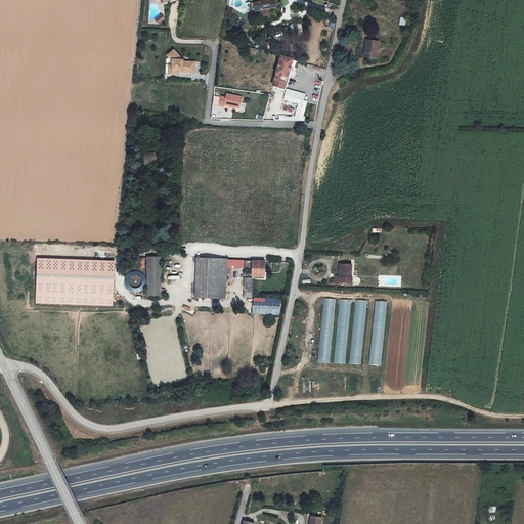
[(257,0),(258,2),(257,2),(258,11),(260,11),(262,19),(270,18),(269,12),(275,11),(275,6),(273,0),(257,0)]
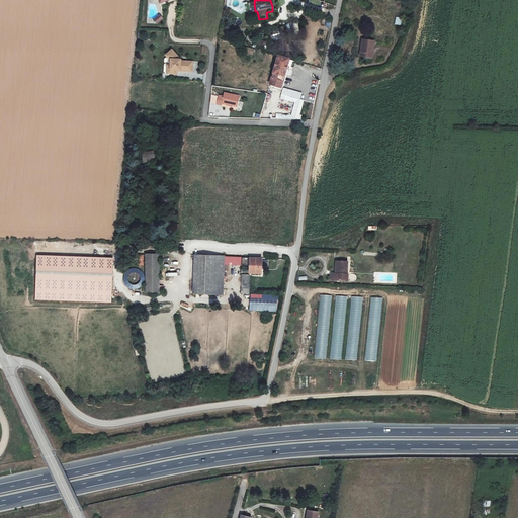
[(285,24),(276,29),(280,35),(288,31),(285,24)]
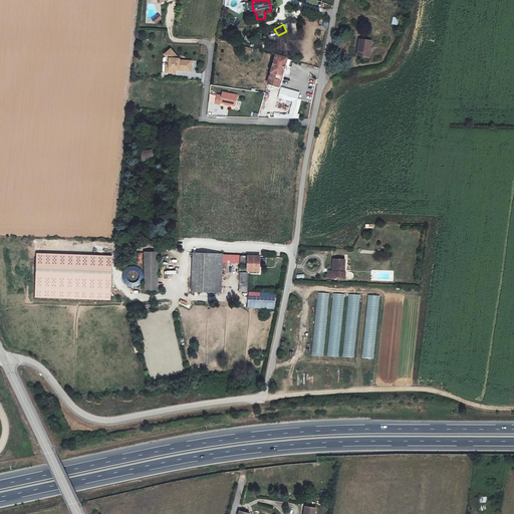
[(253,49),(262,51),(264,41),(255,39),(253,49)]
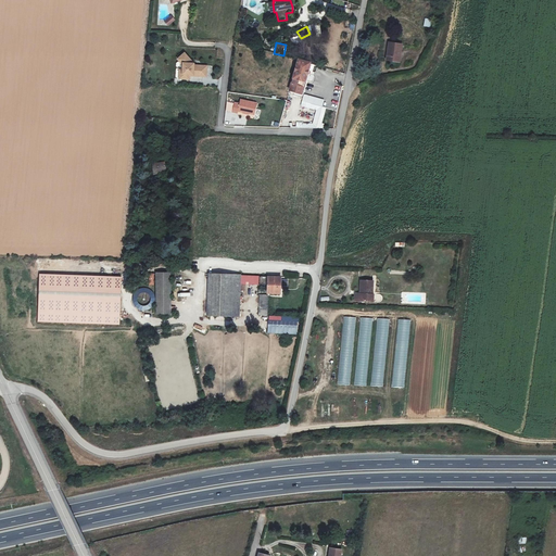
[(399,45),(388,42),(384,60),(396,62),(399,45)]
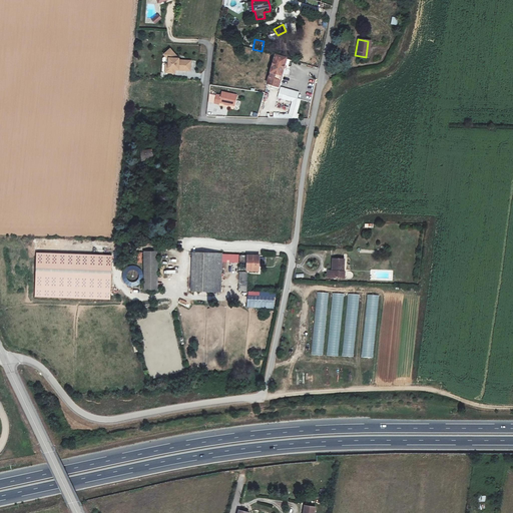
[(170,50),(166,55),(170,58),(170,60),(170,68),(170,73),(176,73),(177,68),(178,68),(179,69),(179,70),(190,70),(191,69),(191,60),(180,60),(180,59),(170,50)]
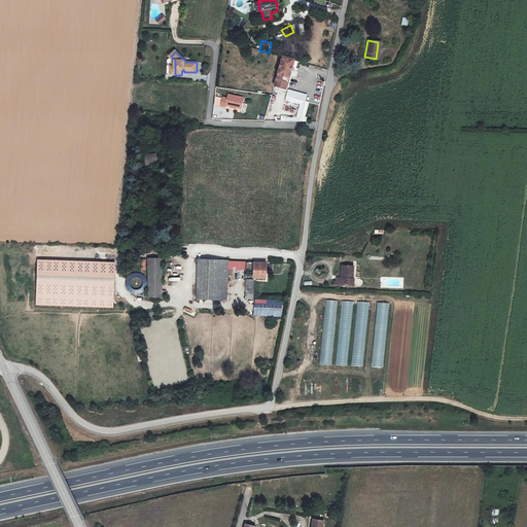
[(285,89),(291,61),(281,58),(274,86),(285,89)]
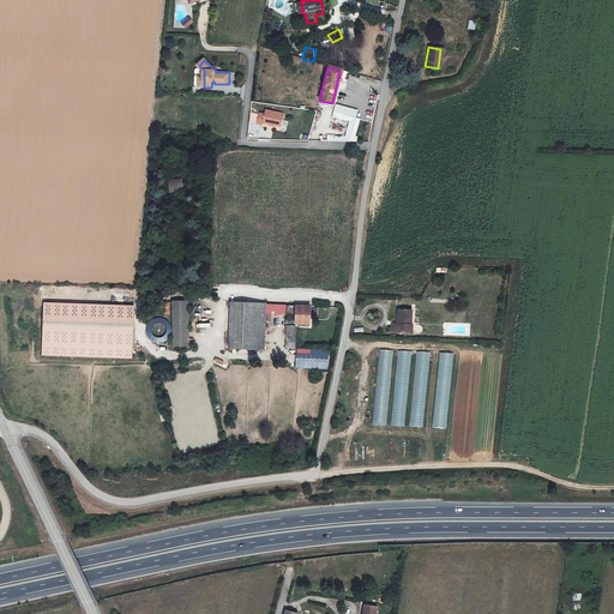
[(345,90),(350,72),(343,70),(338,88),(345,90)]
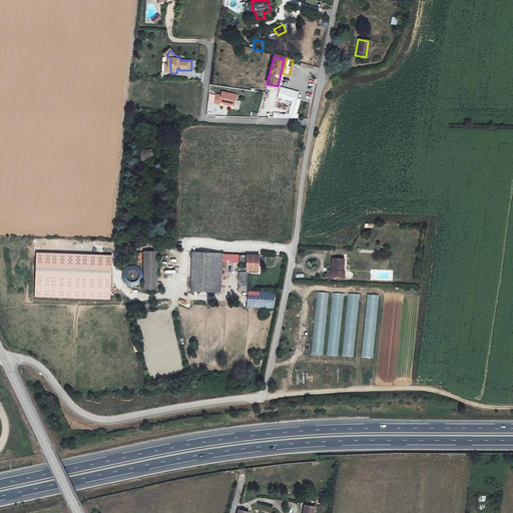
[(234,103),(235,94),(220,91),(219,94),(215,93),(214,103),(219,104),(220,101),(234,103)]
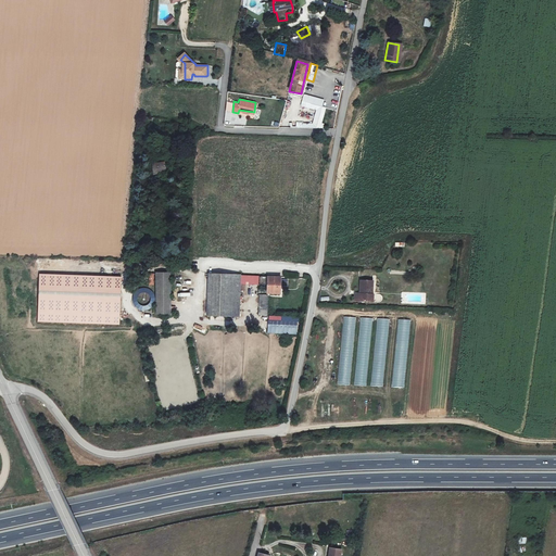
[(323,108),(303,102),(301,108),(316,111),(313,124),(297,124),(295,129),(316,129),(323,108)]
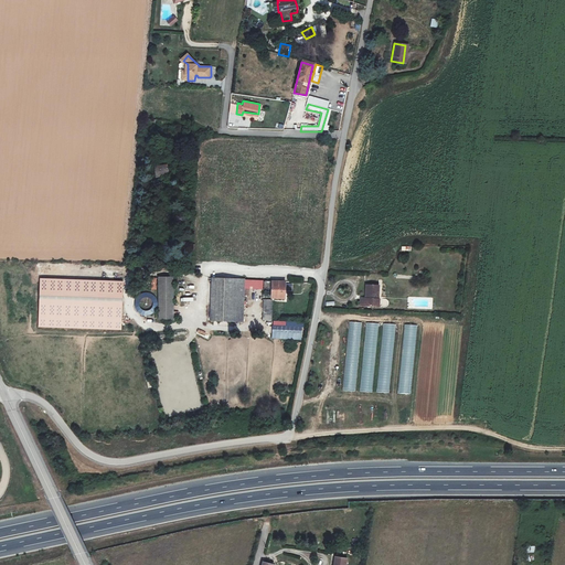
[(157,170),(159,180),(172,176),(170,167),(162,168),(157,170)]
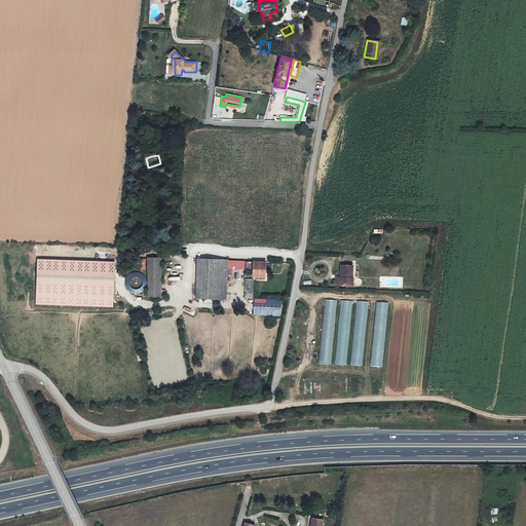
[(149,295),(162,295),(162,257),(148,256),(149,295)]
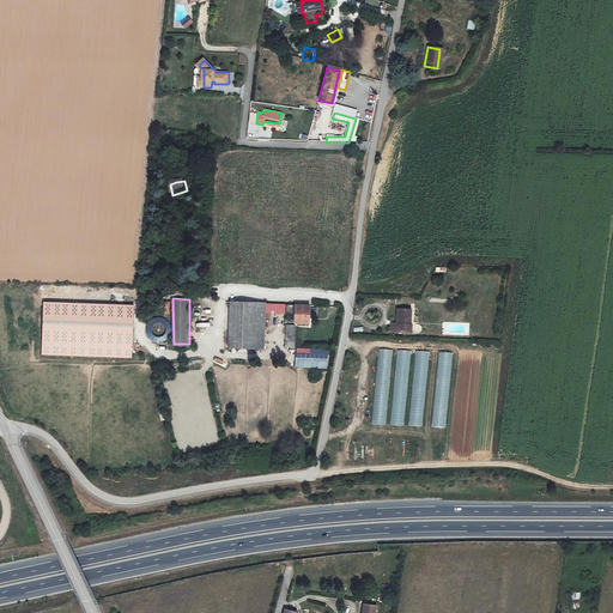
[(263,303),(229,302),(228,347),(262,349),(262,311),(263,303)]
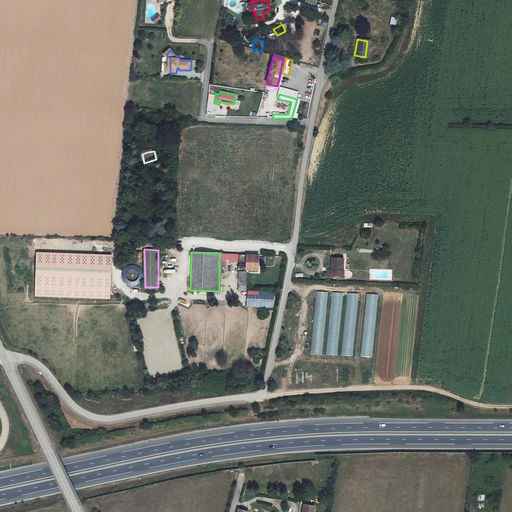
[(37,253),(35,295),(109,298),(110,255),(37,253)]
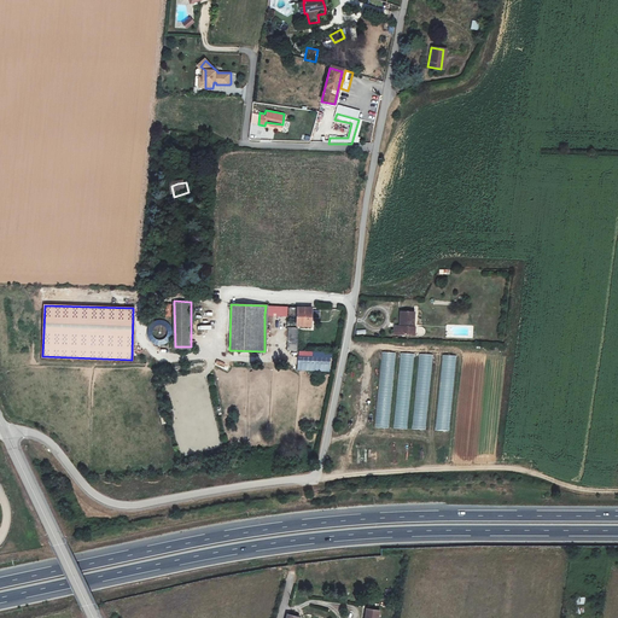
[(310,307),(266,305),(264,314),(285,314),(285,315),(296,315),(295,325),(310,325),(310,307)]
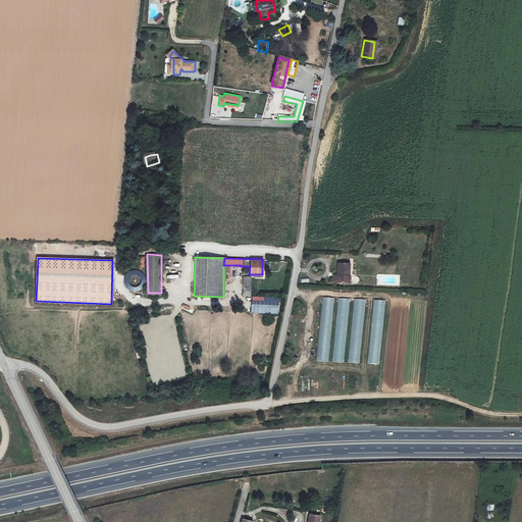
[(348,264),(335,264),(334,275),(333,275),(333,282),(346,282),(346,276),(348,276),(348,264)]
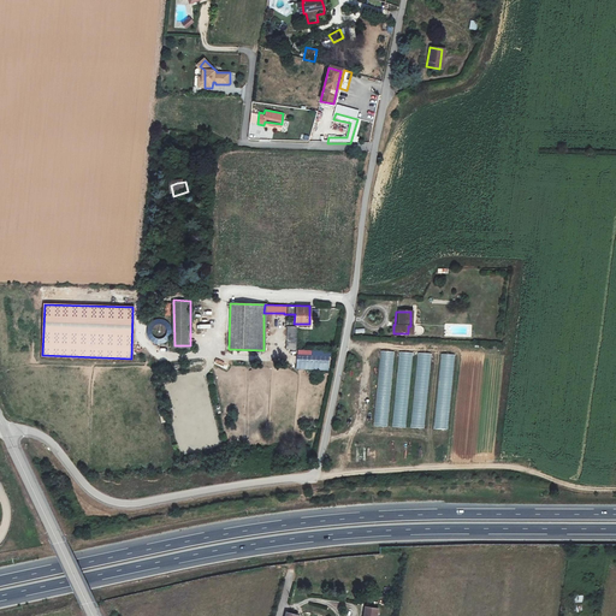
[(200,313),(193,325),(196,326),(203,314),(200,313)]
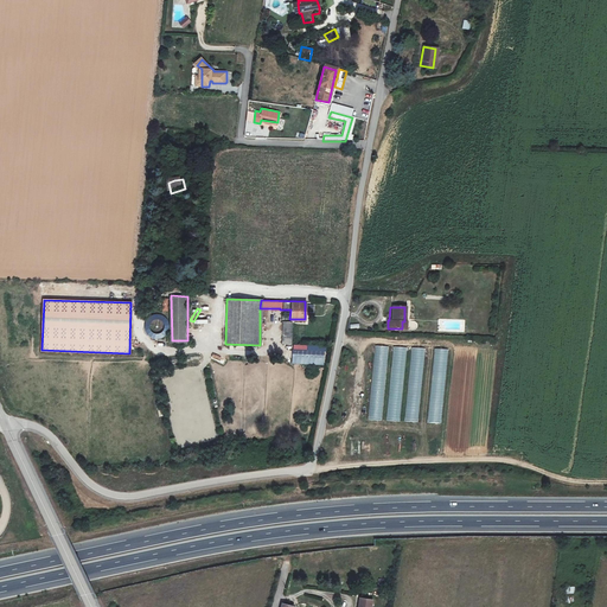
[(161,321),(163,318),(149,313),(144,333),(164,339),(168,324),(161,321)]
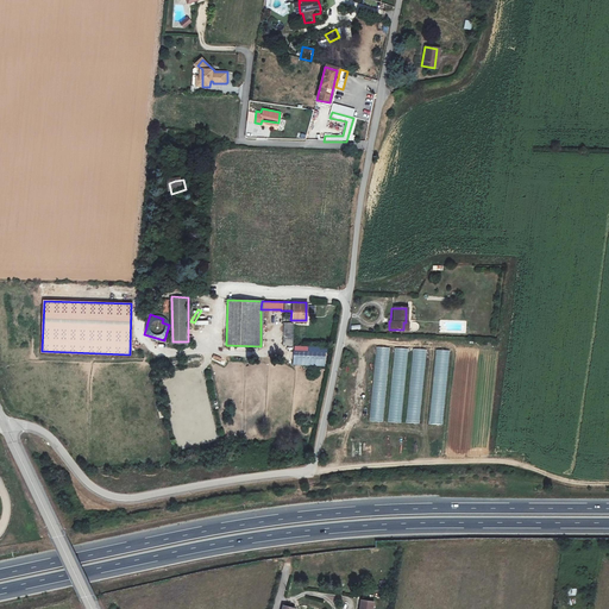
[(294,357),(324,358),(324,347),(294,346),(294,357)]
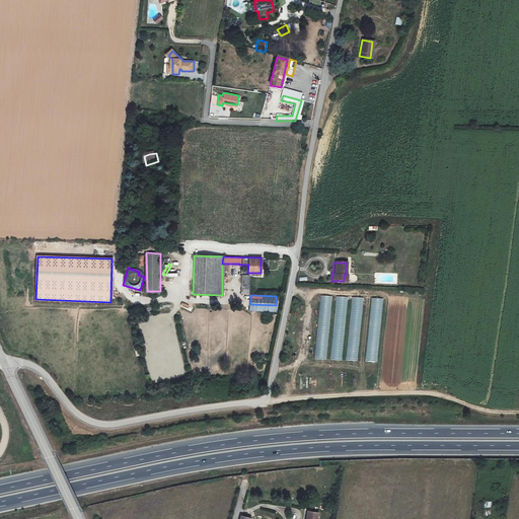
[(327,361),(331,296),(319,295),(314,360),(327,361)]
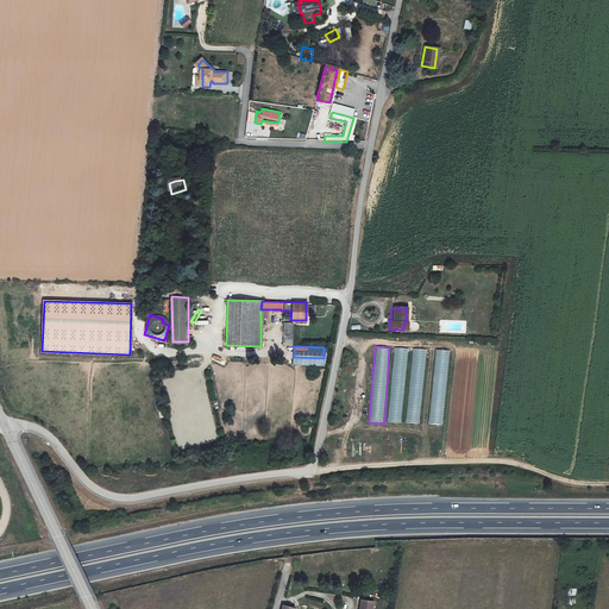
[(402,424),(408,349),(393,347),(388,422),(402,424)]
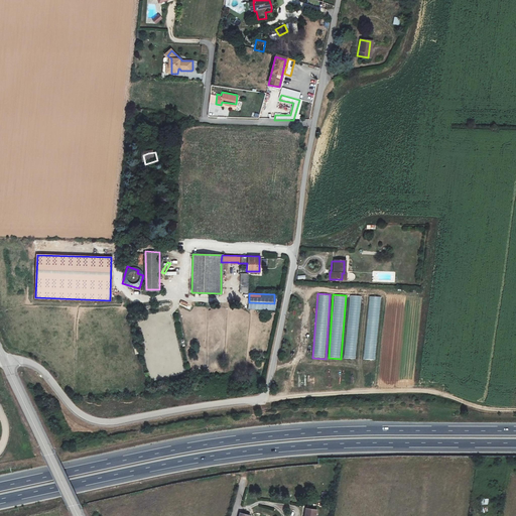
[(357,360),(360,296),(349,295),(345,359),(357,360)]
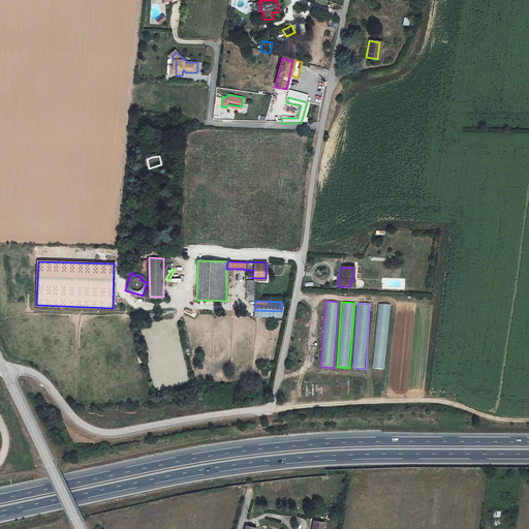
[(385,370),(390,305),(377,304),(372,369),(385,370)]
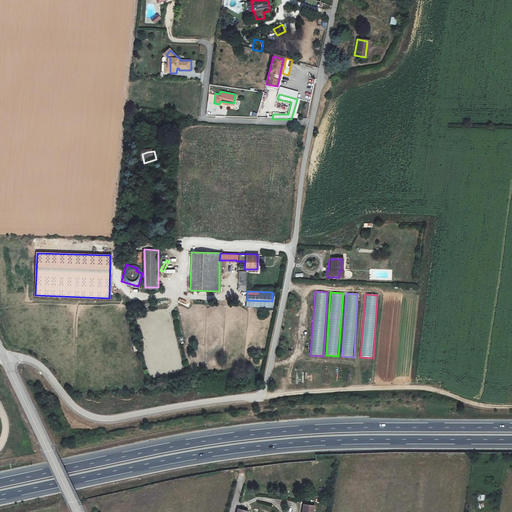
All buildings are outlined.
